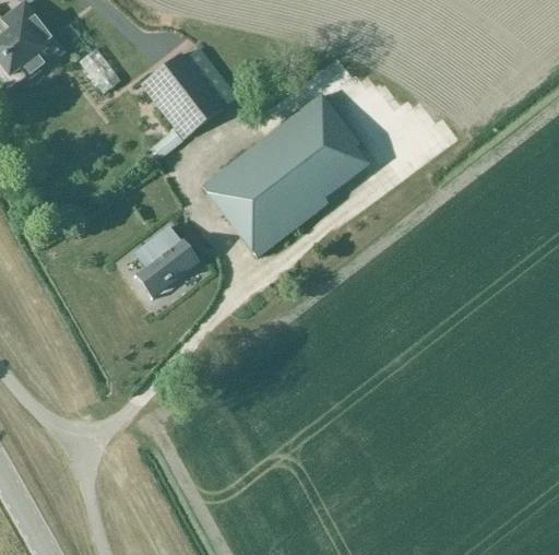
[(18,69),(26,79),(61,52),(24,3),(0,21),(0,20),(0,32),(2,36),(0,37),(0,66),(8,77),(18,69)]
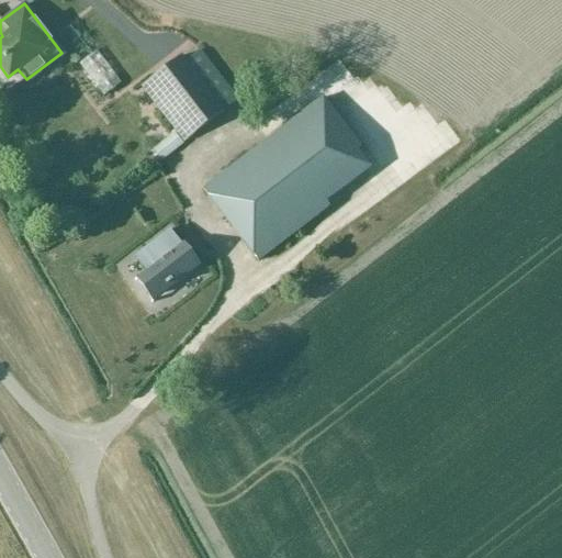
[(91,46),(75,59),(92,81),(109,68),(91,46)]
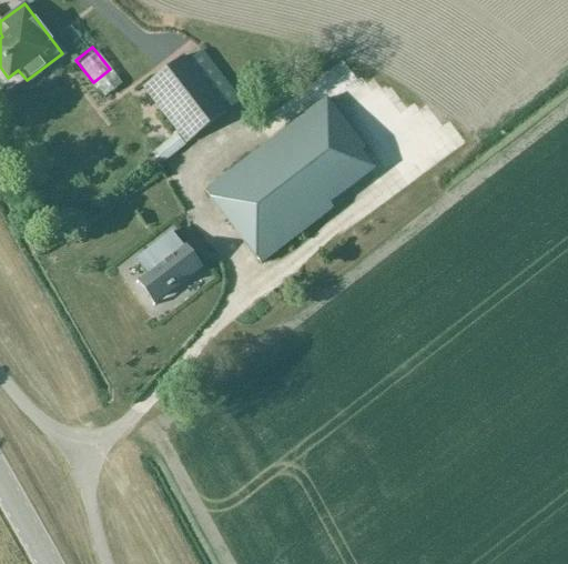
[(231,86),(203,48),(189,58),(185,54),(142,86),(185,140),(226,108),(217,96),(231,86)]
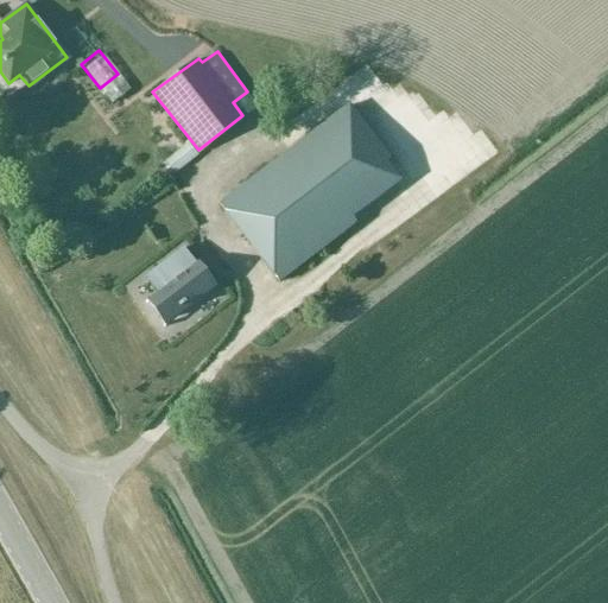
[(350,101),(220,201),(280,278),(356,219),(353,214),(401,177),(381,151),(386,147),(350,101)]
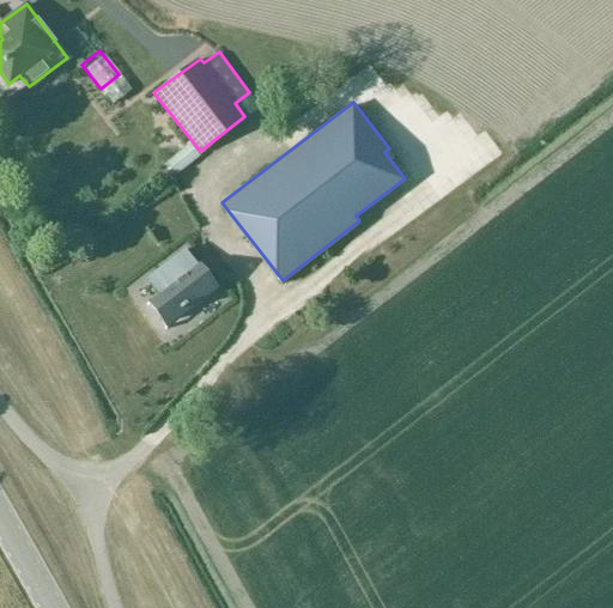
[(189,140),(168,156),(177,169),(199,152),(189,140)]
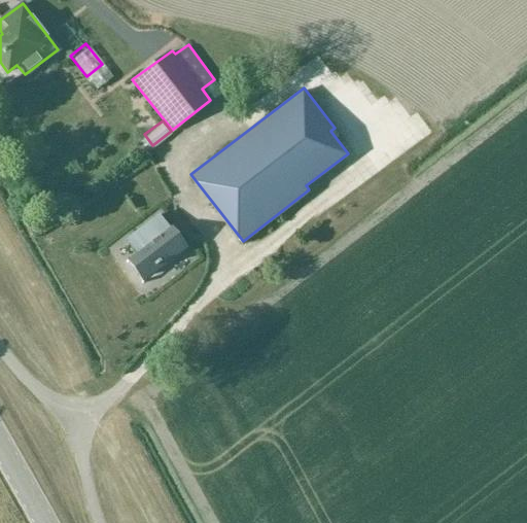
[(159,212),(126,238),(136,251),(127,258),(128,259),(130,258),(142,275),(163,258),(166,263),(188,245),(187,244),(185,246),(171,228),(173,225),(172,224),(170,225),(159,212)]
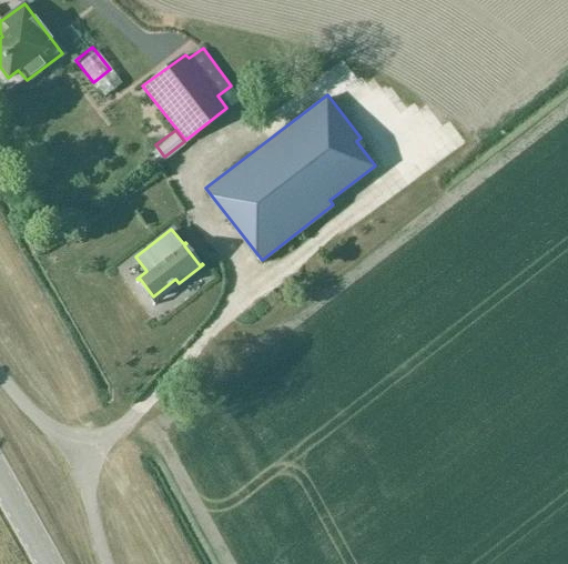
All buildings are outlined.
